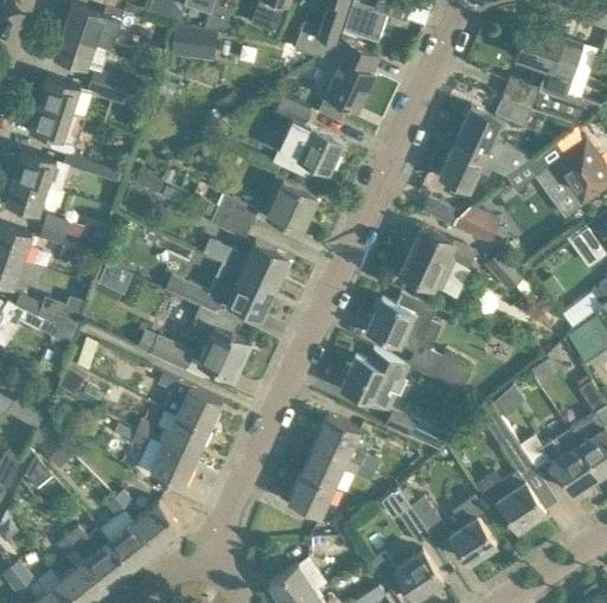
[(71,2),(63,31),(96,42),(112,46),(123,11),(115,8),(104,4),(91,0),(76,0),(76,5),(71,2)]
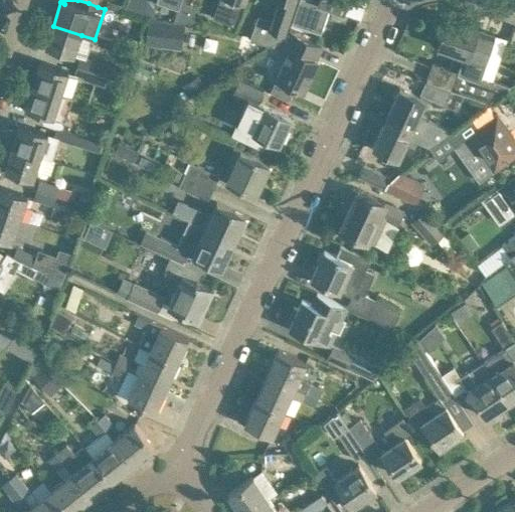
[(158,0),(157,4),(178,12),(182,0),(158,0)]
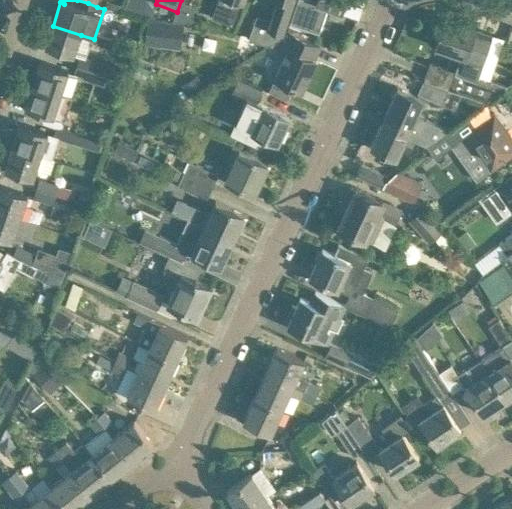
[(219,0),(212,21),(232,28),(241,0),(219,0)]
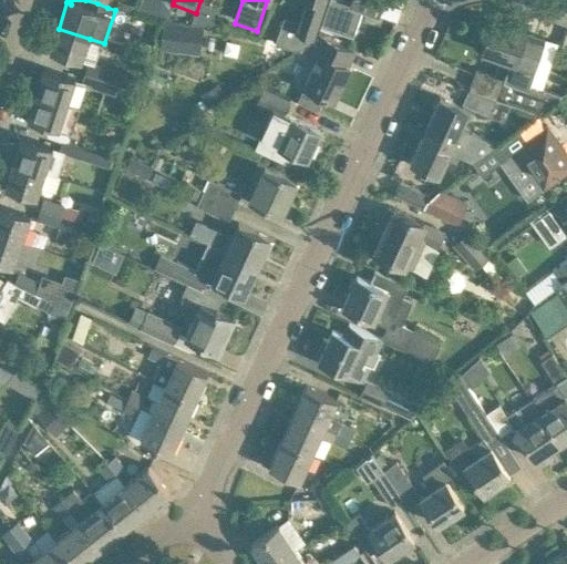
[(284,20),(276,47),(297,53),(311,44),(326,0),(306,0),(307,0),(299,24),(284,20)]
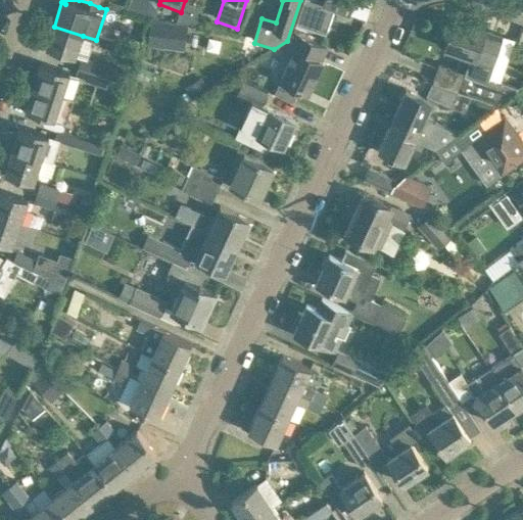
[(324,0),(323,4),(310,0),(304,0),(296,27),(313,32),(326,37),(335,9),(348,13),(352,0),(324,0)]
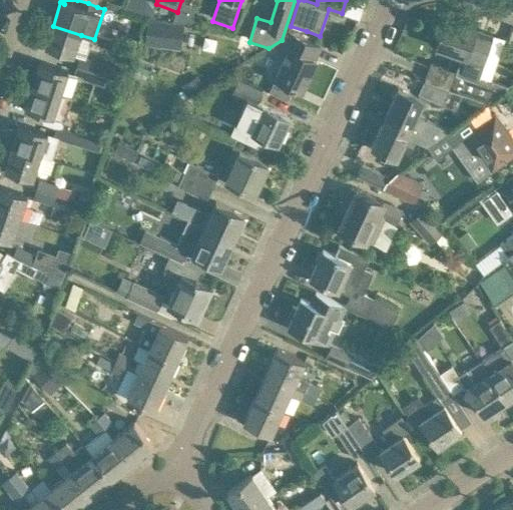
[(146,2),(142,18),(152,21),(154,12),(146,2)]
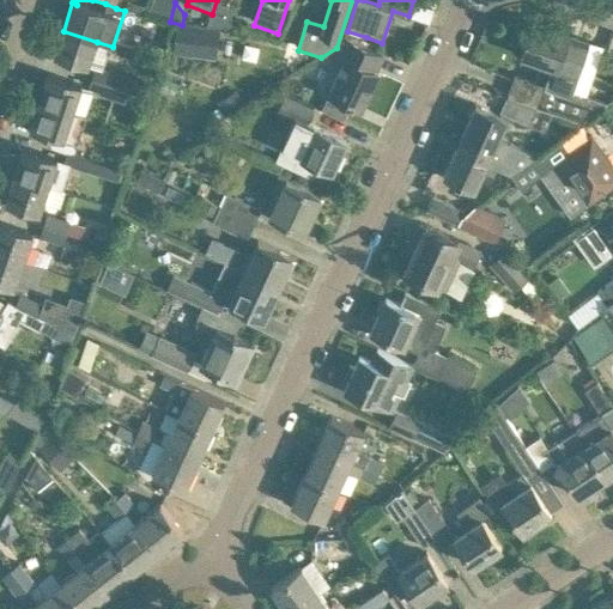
[(557,69),(568,36),(533,24),(529,36),(515,31),(509,48),(513,55),(551,68),(557,69)]
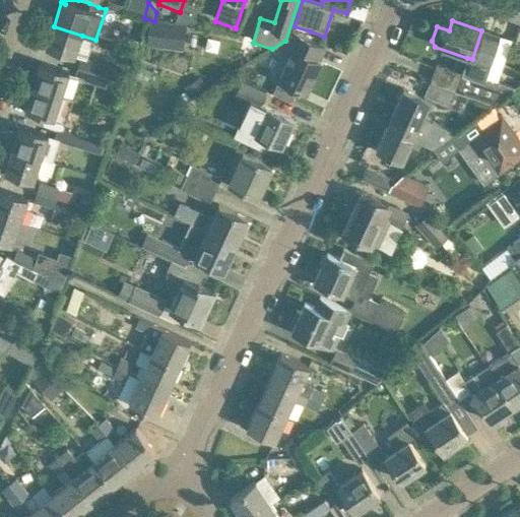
[(151,21),(147,44),(160,46),(164,24),(151,21)]
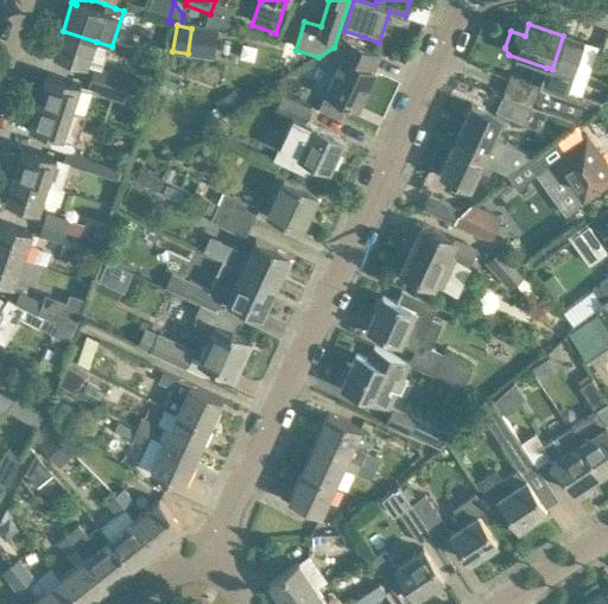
[(96,42),(63,31),(54,58),(88,69),(96,42)]
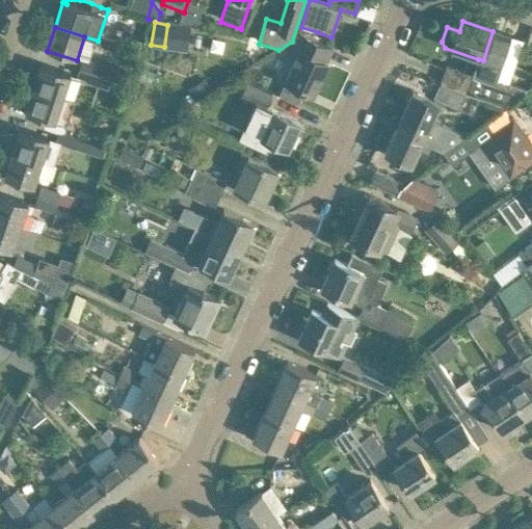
[(493,32),(493,31),(483,60),(478,59),(472,76),(466,96),(503,109),(527,91),(497,81),(511,38),(493,32)]
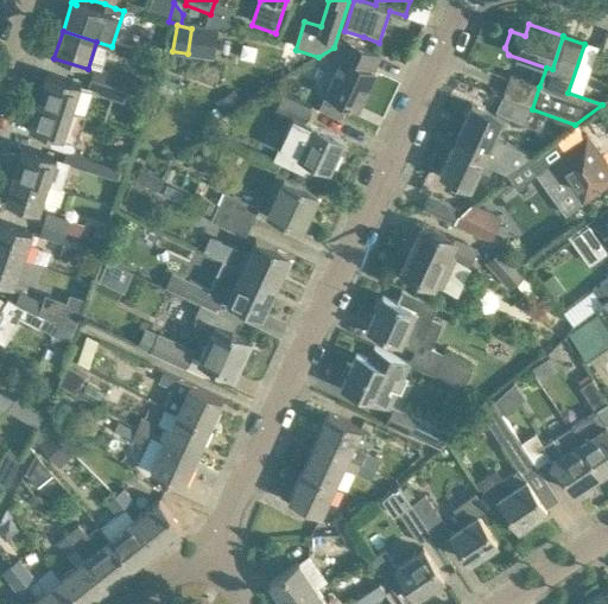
[(342,61),(325,96),(359,110),(375,74),(363,69),(369,53),(380,58),(380,57),(343,40),(335,57),(342,61)]
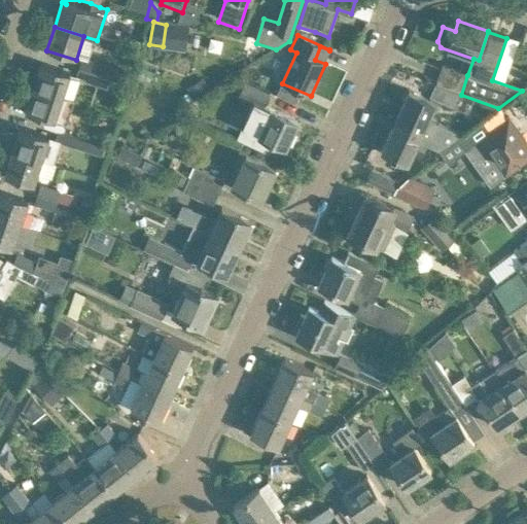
[(90,61),(85,71),(111,79),(111,80),(121,84),(125,73),(90,61)]
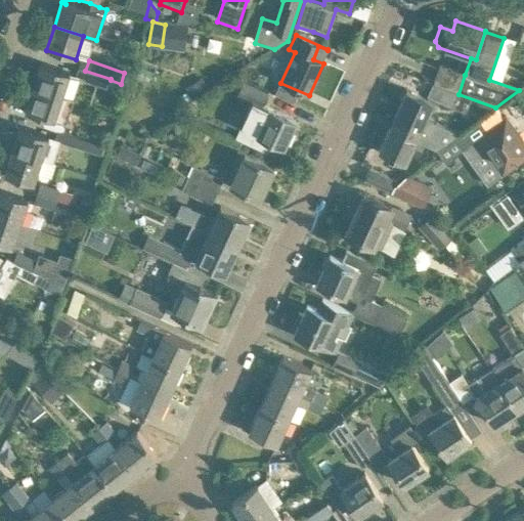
[(62,99),(70,75),(41,66),(33,89),(62,99)]
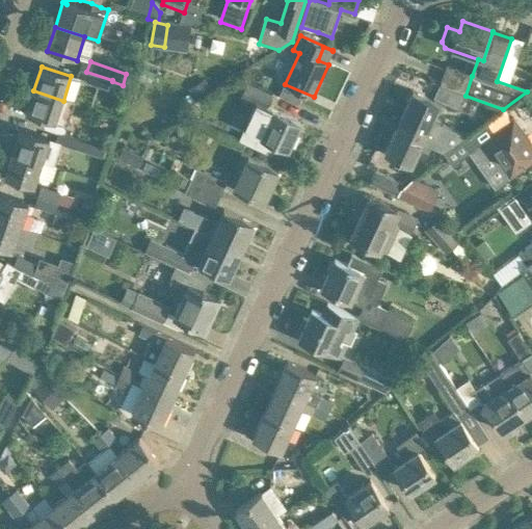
[(466,96),(472,76),(446,67),(440,86),(462,95),(466,96)]
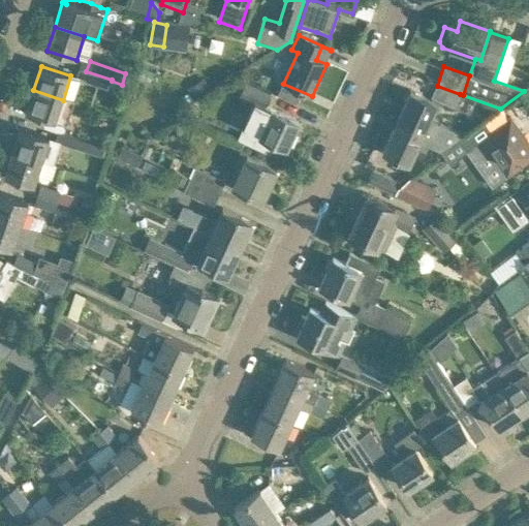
[(112,80),(86,71),(80,69),(76,81),(109,90),(112,81),(112,80)]
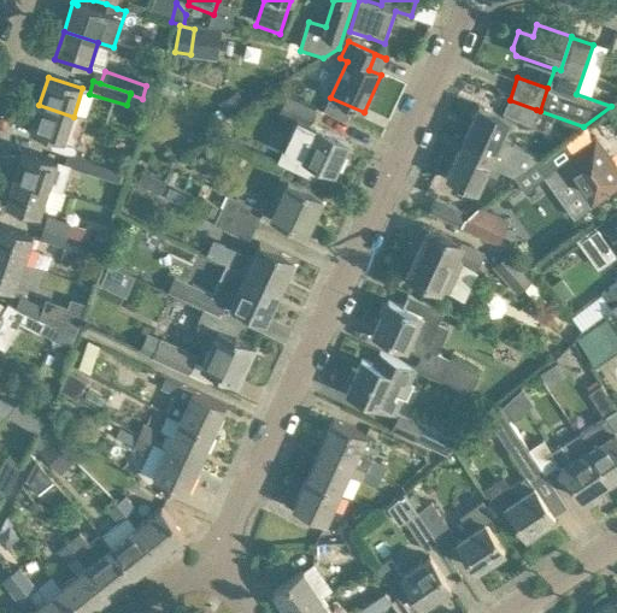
[(238,94),(218,105),(225,118),(245,107),(238,94)]
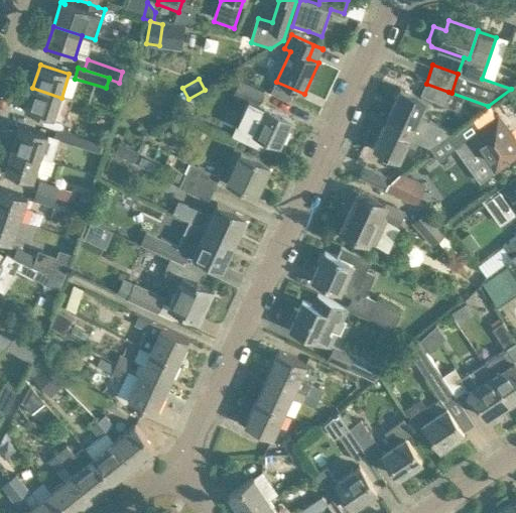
[(239,84),(234,96),(248,102),(232,138),(264,152),(269,142),(280,146),(291,121),(258,106),(263,95),(239,84)]
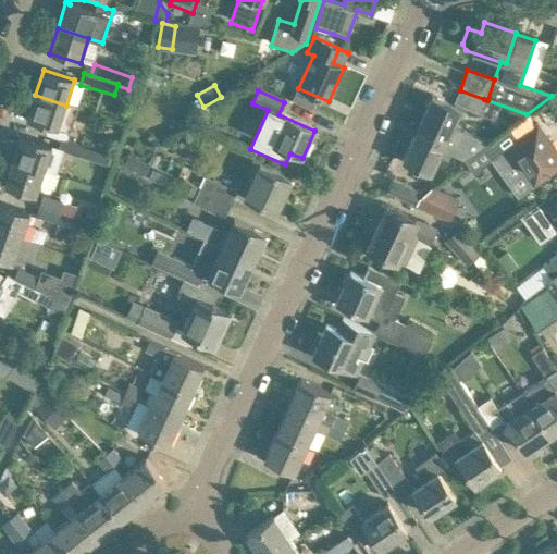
[(484,99),(460,90),(455,105),(479,113),(484,99)]
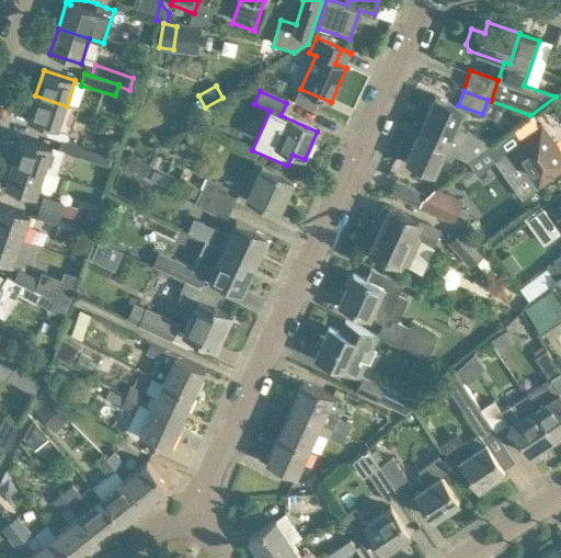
[(35,95),(27,121),(48,128),(45,137),(63,143),(68,144),(70,135),(79,110),(67,106),(35,95)]
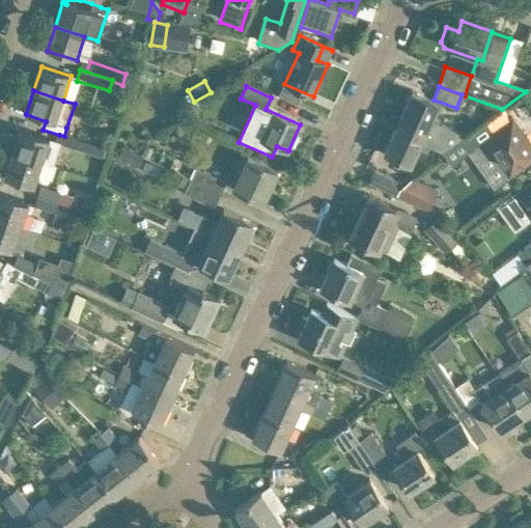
[(412,93),(398,123),(452,148),(460,142),(466,138),(431,122),(440,106),(412,93)]
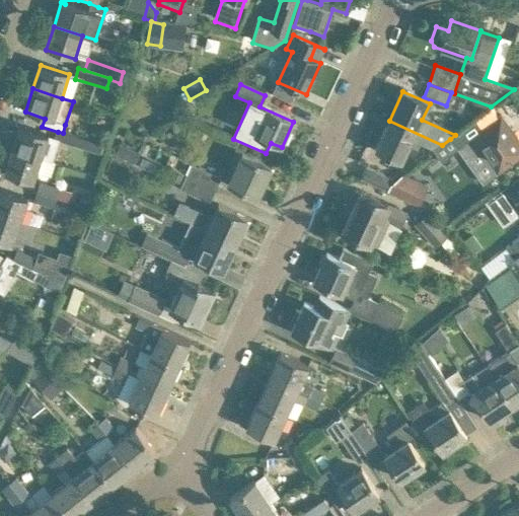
[(475,121),(450,139),(458,150),(473,139),(498,173),(518,158),(518,143),(501,118),(483,131),(475,121)]
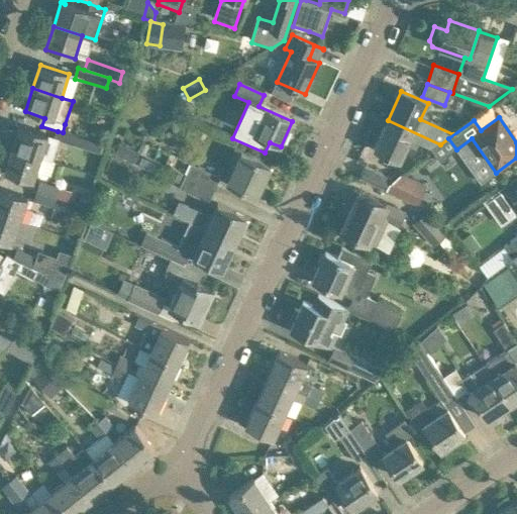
[(388,120),(374,149),(401,162),(408,146),(417,149),(419,144),(431,150),(440,144),(388,120)]
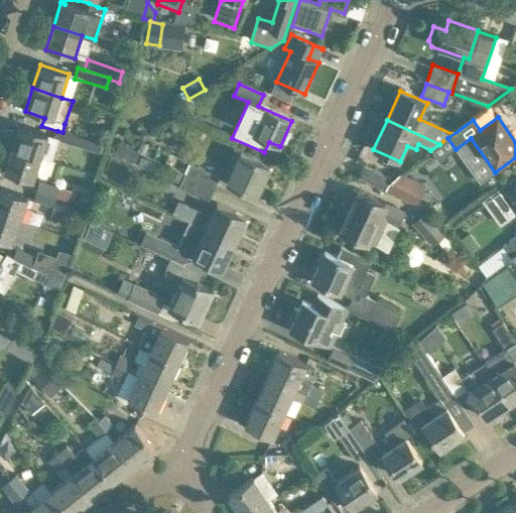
[(20,127),(12,150),(40,159),(52,163),(52,162),(56,150),(59,142),(59,140),(55,138),(48,136),(20,127)]
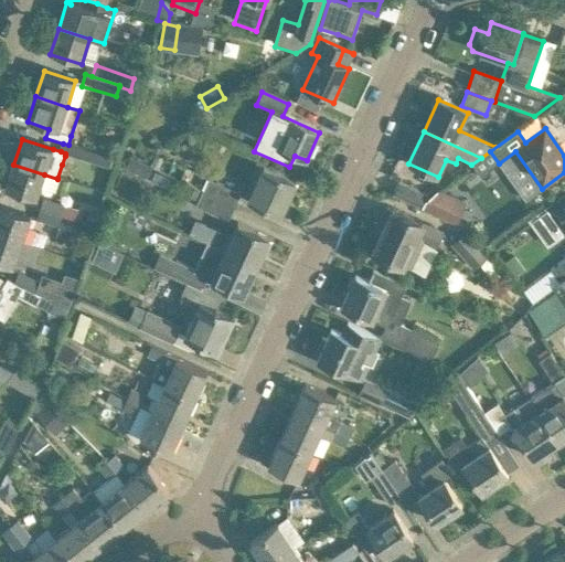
[(63,144),(61,151),(65,154),(65,156),(109,170),(113,160),(113,158),(83,149),(68,145),(63,144)]
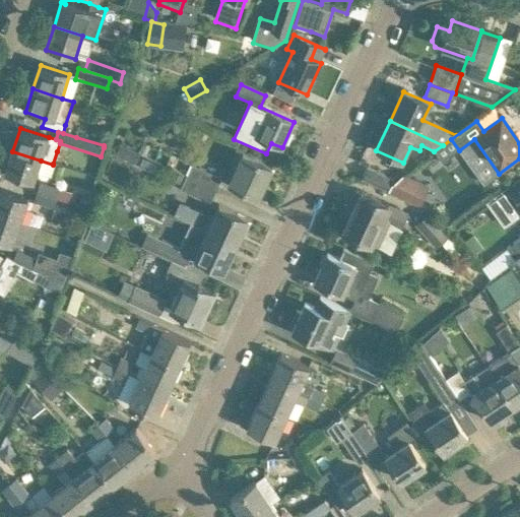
[(121,147),(116,157),(136,168),(141,156),(121,147)]
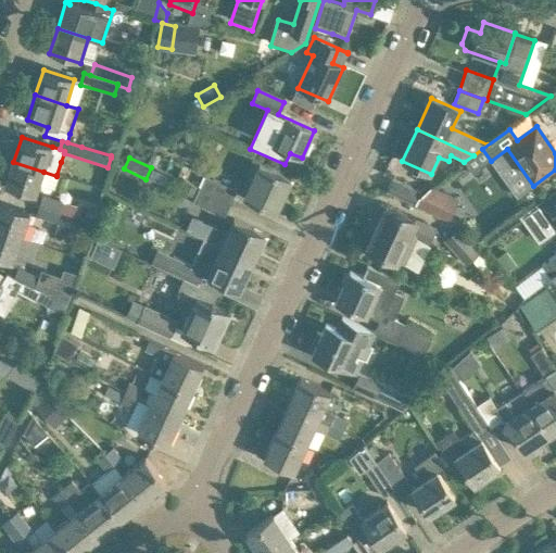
[(57,176),(43,172),(13,162),(4,187),(36,197),(39,185),(54,189),(58,177),(57,176)]
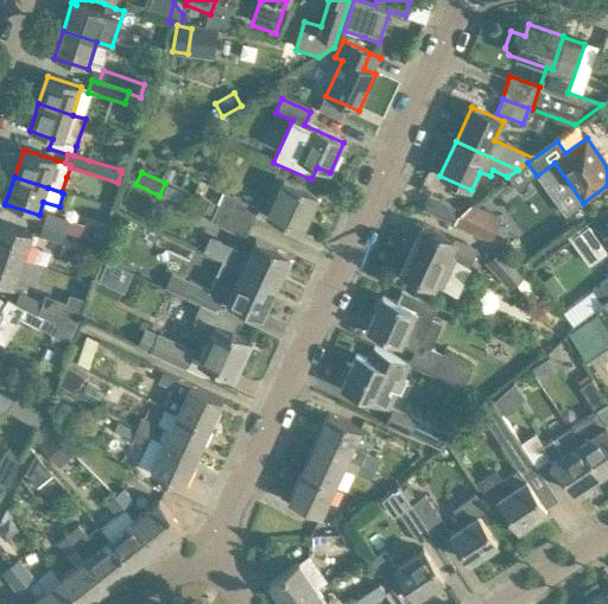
[(302,231),(318,197),(283,180),(266,215),(302,231)]
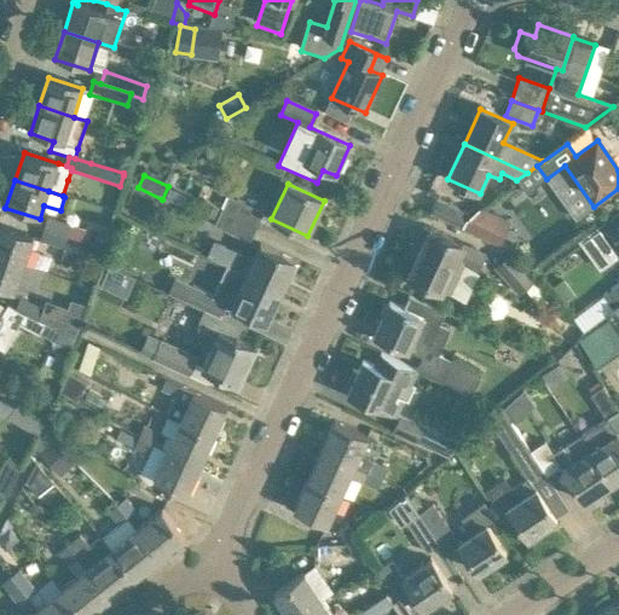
[(229,197),(223,212),(258,227),(264,214),(229,197)]
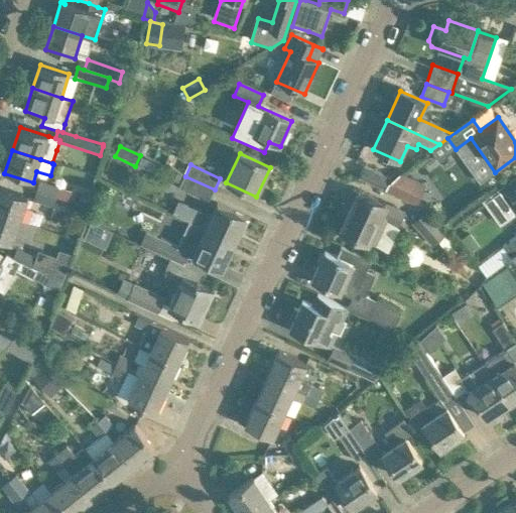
[(365,167),(359,179),(384,191),(388,183),(390,179),(365,167)]
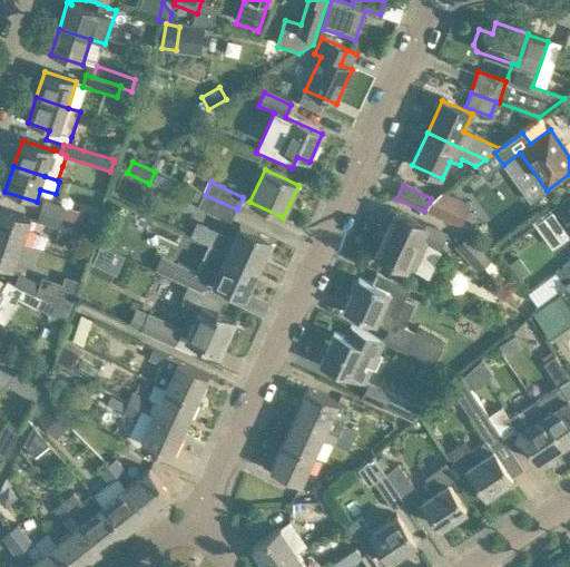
[(229,225),(237,209),(205,195),(197,192),(193,202),(199,205),(197,211),(229,225)]
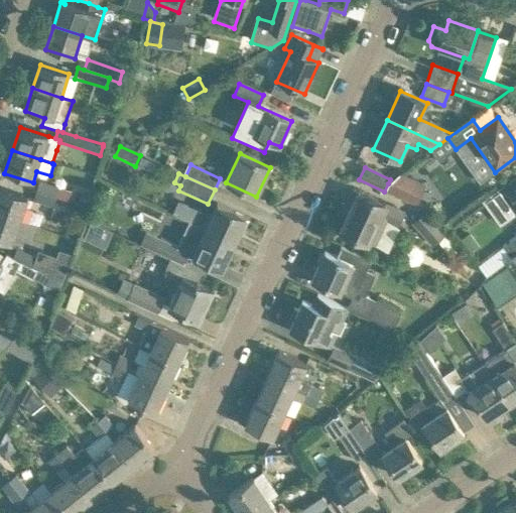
[(388,183),(384,191),(416,207),(425,185),(401,175),(388,183)]
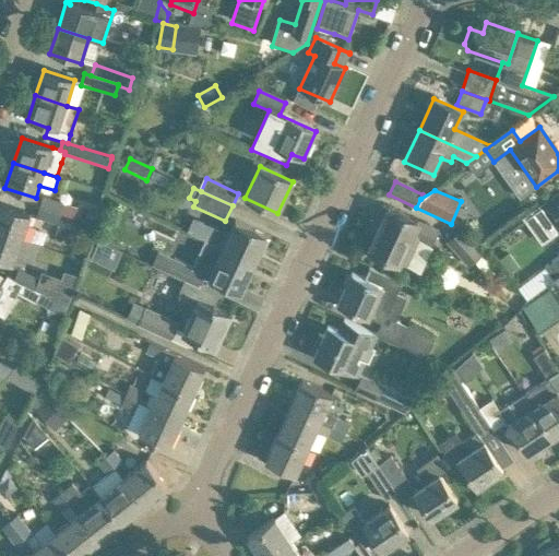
[(558,196),(542,209),(525,221),(543,245),(558,232),(558,196)]
